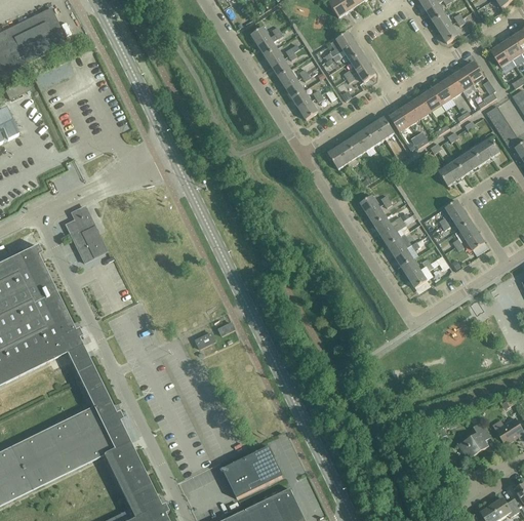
[(347,9),(340,0),(330,0),(328,1),(338,15),(347,9)]
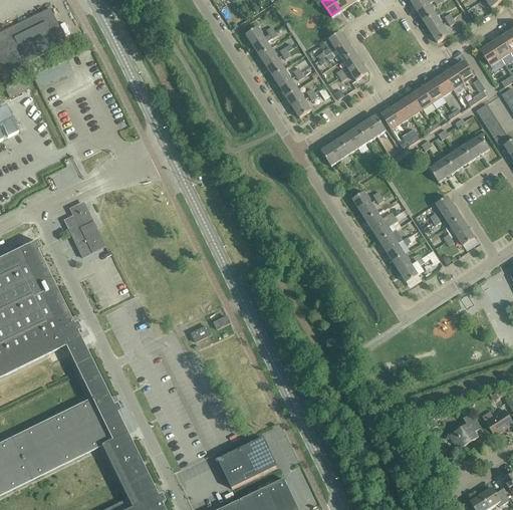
[(333,0),(339,9),(348,4),(345,0),(333,0)]
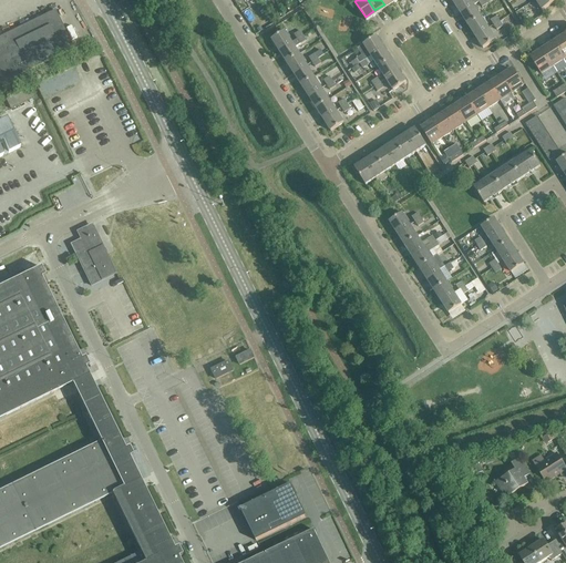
[(472,2),(474,0),(453,0),(460,10),(472,2)]
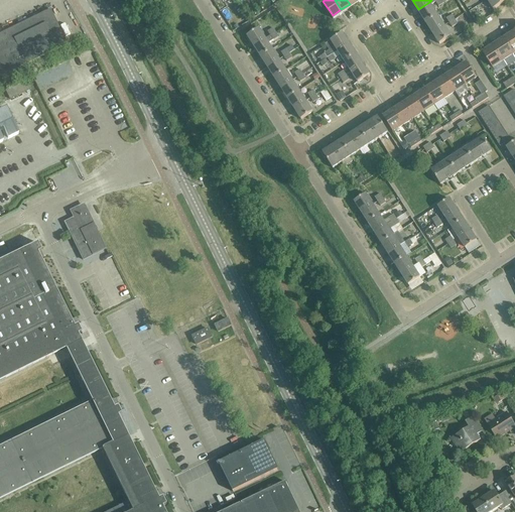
[(418,9),(425,19),(436,12),(429,2),(418,9)]
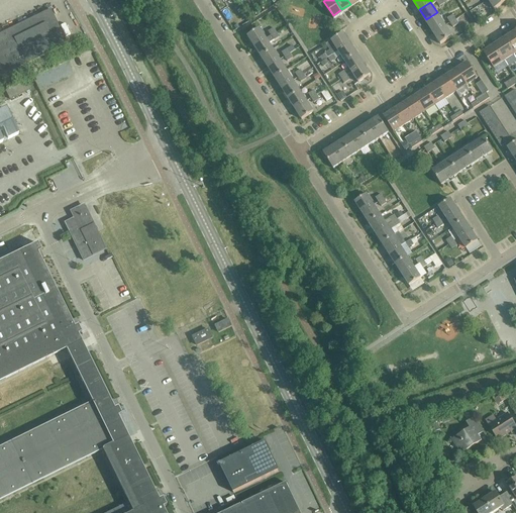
[(0,72),(23,61),(66,40),(64,35),(48,5),(0,29),(0,72)]
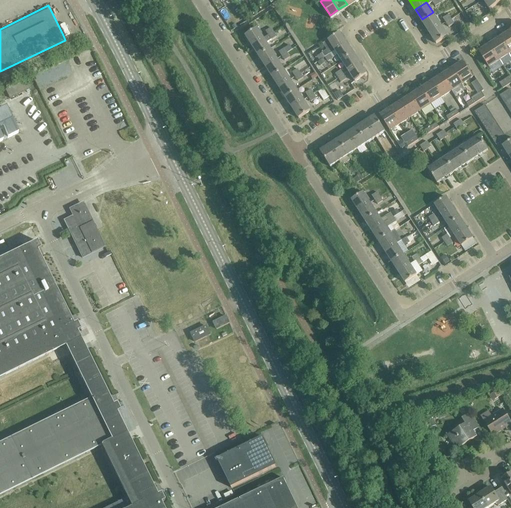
[(422,19),(428,30),(440,22),(433,12),(422,19)]
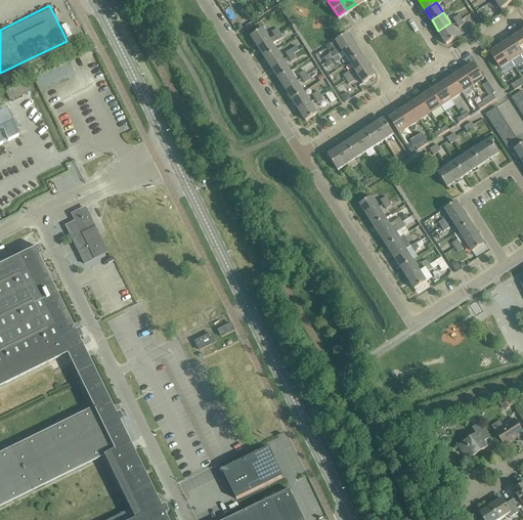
[(450,23),(438,31),(445,41),(456,33),(450,23)]
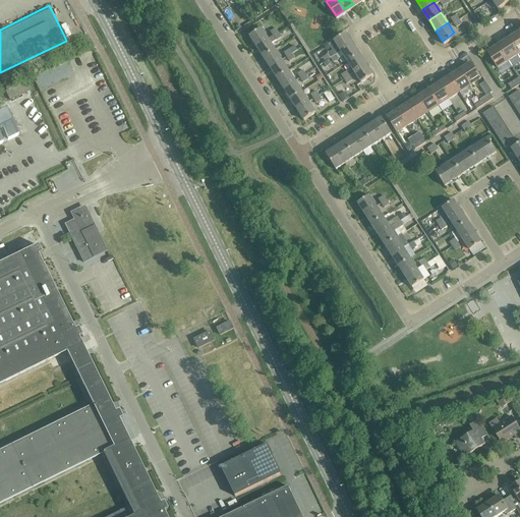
[(248,33),(254,43),(267,36),(260,25),(248,33)]
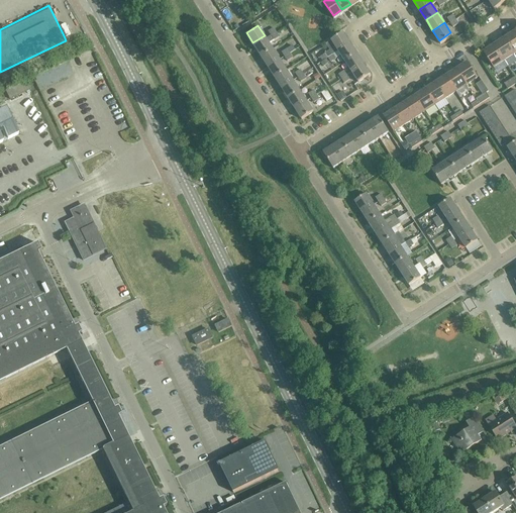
[(252,42),(260,54),(272,45),(268,40),(278,33),(276,29),(270,32),(265,36),(265,35),(252,42)]
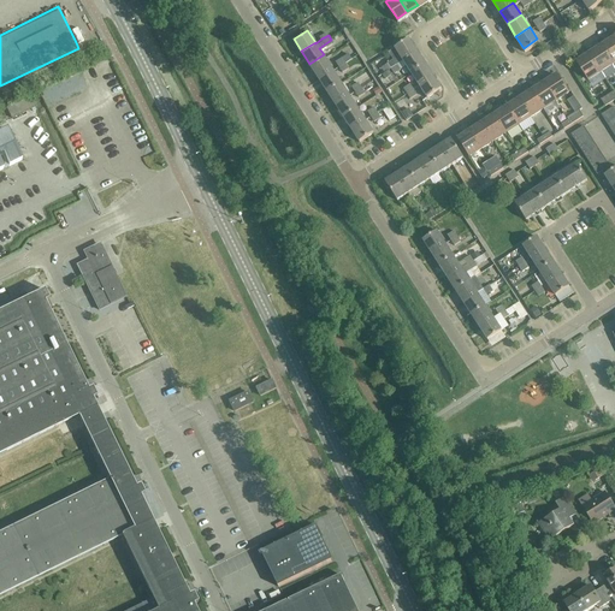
[(390,64),(390,65),(415,48),(407,35),(388,48),(392,55),(380,64),(383,69),(390,64)]
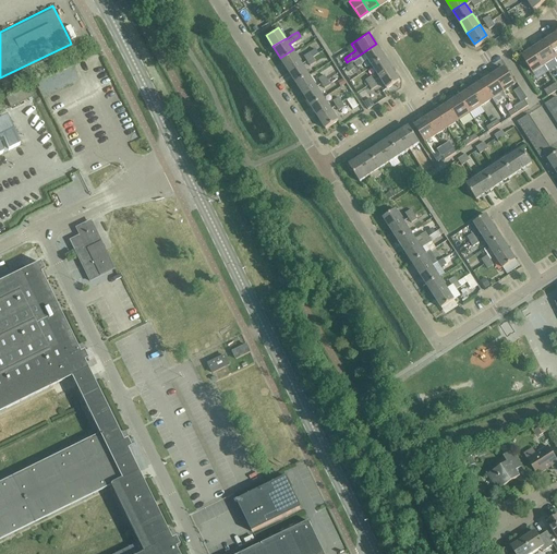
[(555,32),(544,39),(554,55),(556,52),(556,35),(555,32)]
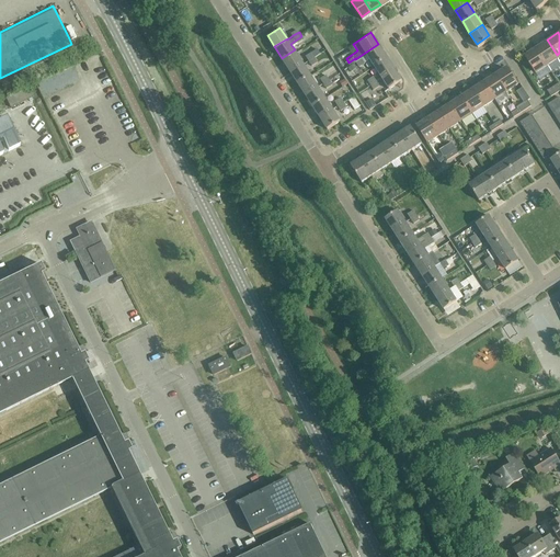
[(547,40),(536,46),(546,61),(557,55),(547,40)]
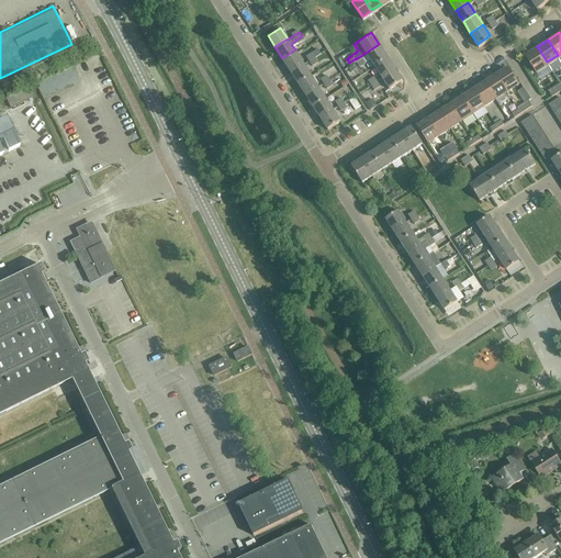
[(379,44),(367,53),(370,57),(373,64),(386,55),(379,44)]
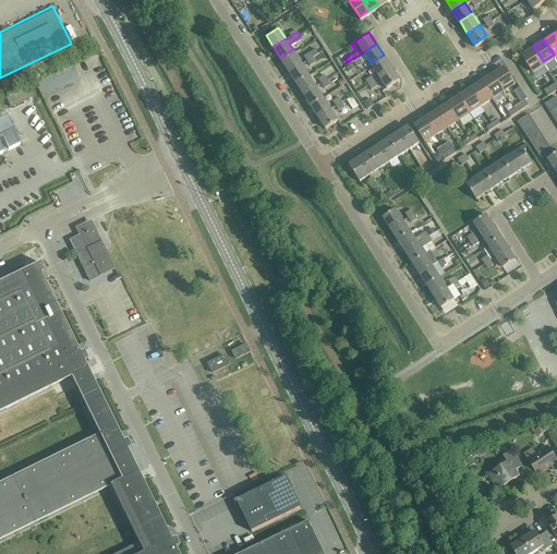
[(303,52),(306,58),(313,53),(318,50),(315,45),(303,52)]
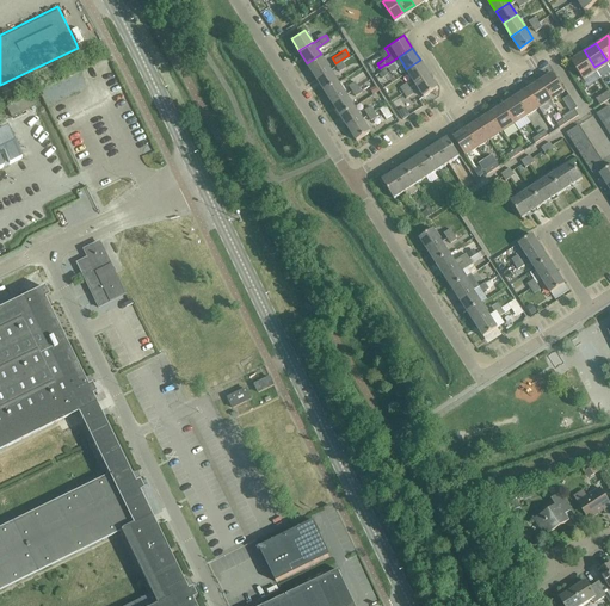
[(595,67),(584,50),(571,59),(583,75),(595,67)]
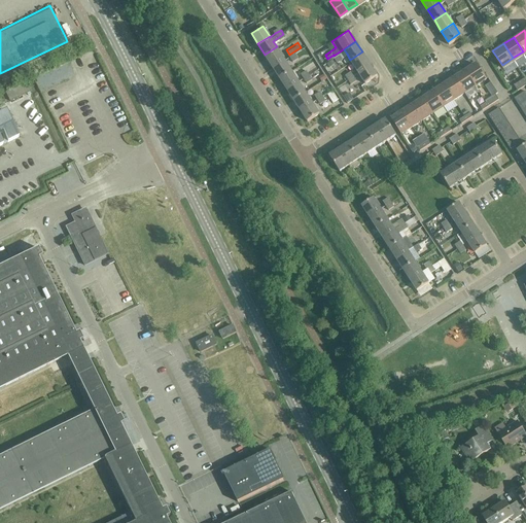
[(265,55),(272,65),(284,58),(277,46),(265,55)]
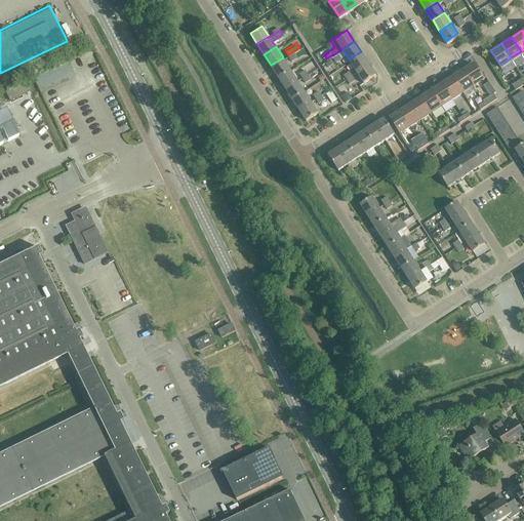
[(349,59),(356,70),(368,62),(361,51),(349,59)]
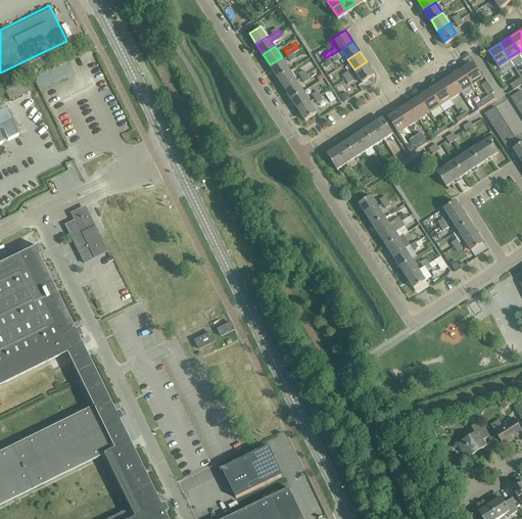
[(270,64),(277,75),(288,67),(282,57),(270,64)]
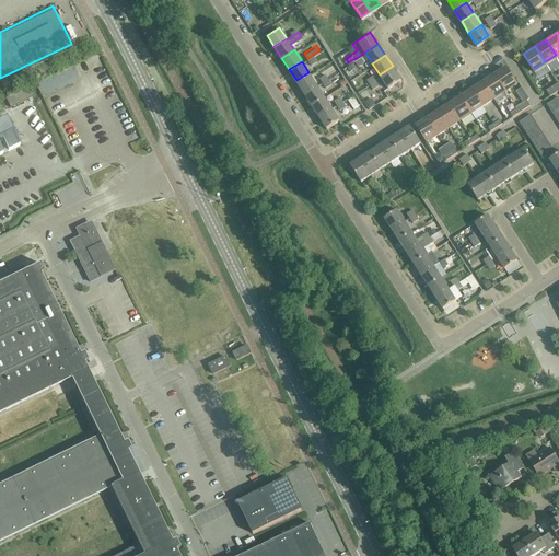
[(393,66),(380,74),(387,87),(400,78),(393,66)]
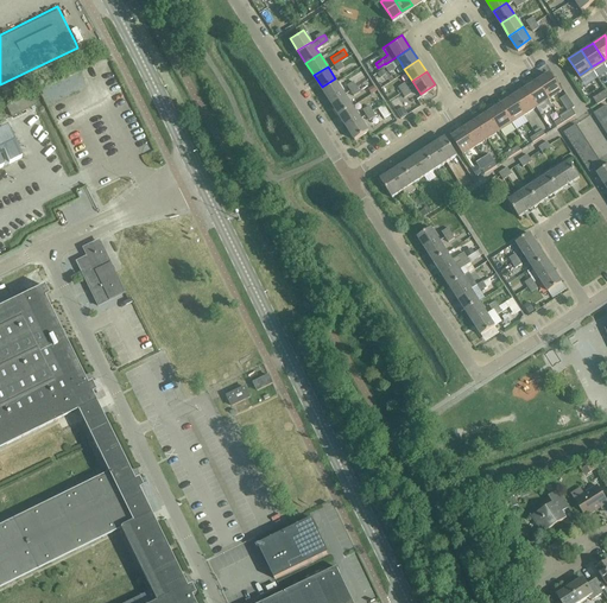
[(549,71),(536,78),(547,96),(560,88),(549,71)]
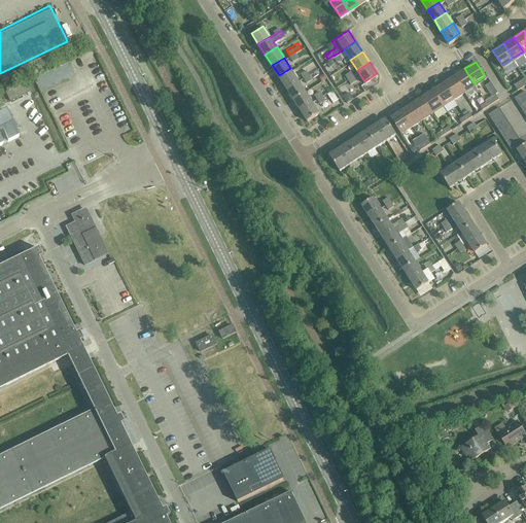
[(279,75),(285,86),(297,78),(290,68),(279,75)]
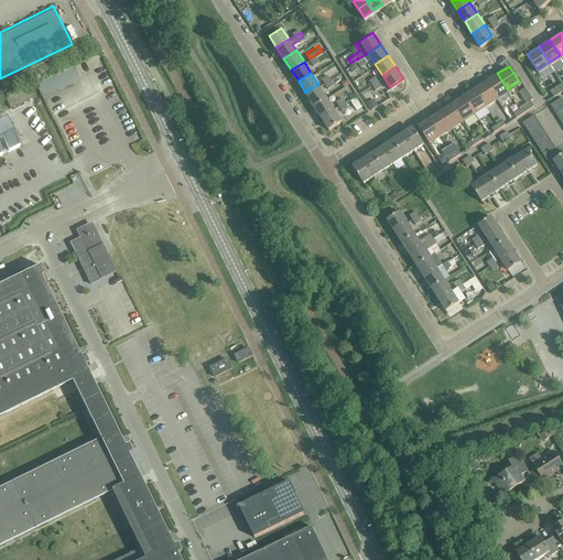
[(497,73),(486,81),(496,96),(507,89),(497,73)]
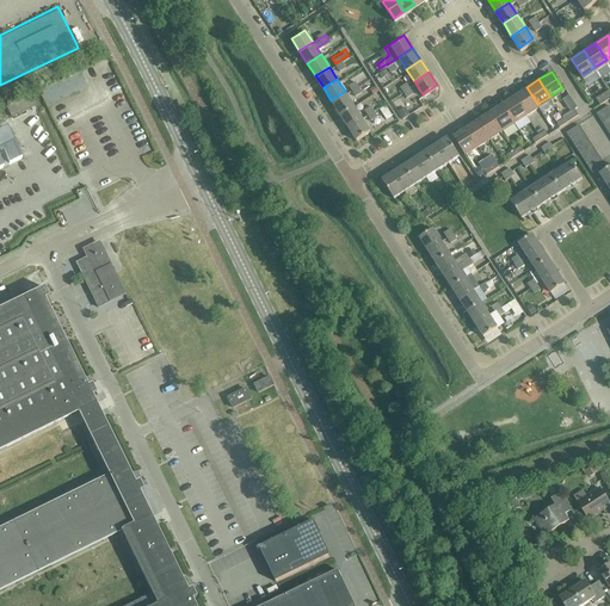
[(357,82),(351,87),(355,92),(361,88),(357,82)]
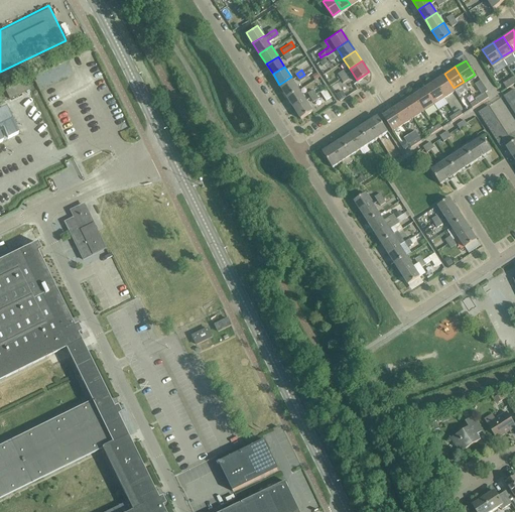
[(346,72),(341,75),(344,80),(349,77),(346,72)]
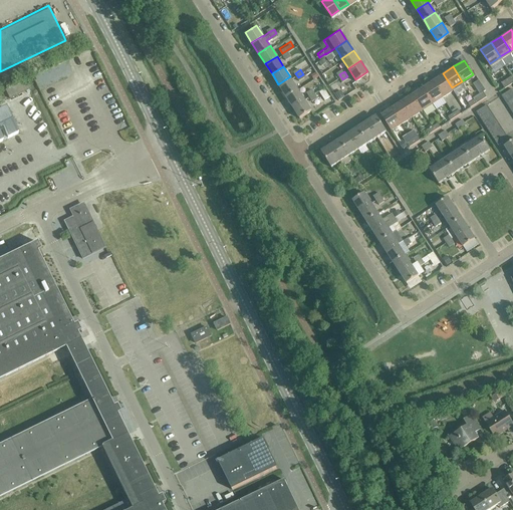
[(443,73),(433,80),(442,94),(452,87),(443,73)]
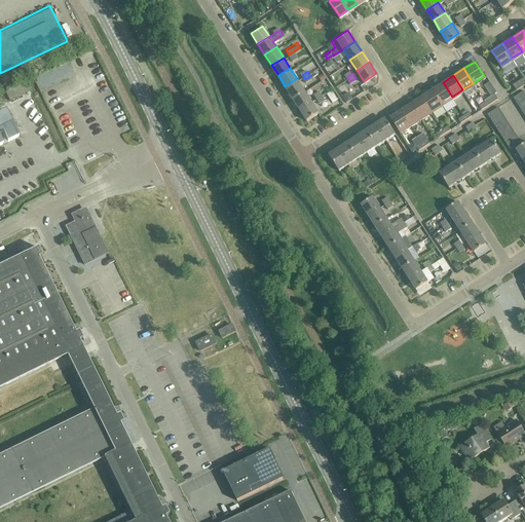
[(512,82),(516,87),(524,81),(524,78),(523,75),(512,82)]
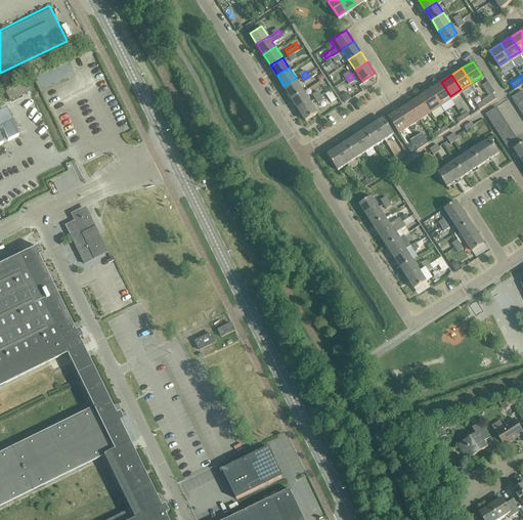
[(284,86),(291,96),(302,88),(296,78),(284,86)]
